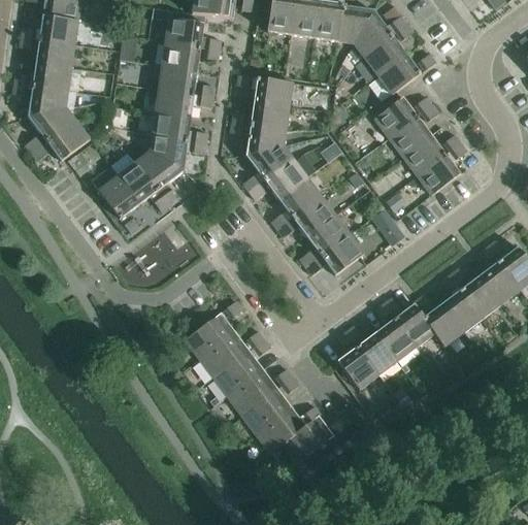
[(43,0),(41,15),(77,21),(88,22),(90,12),(78,11),(80,0),(43,0)]
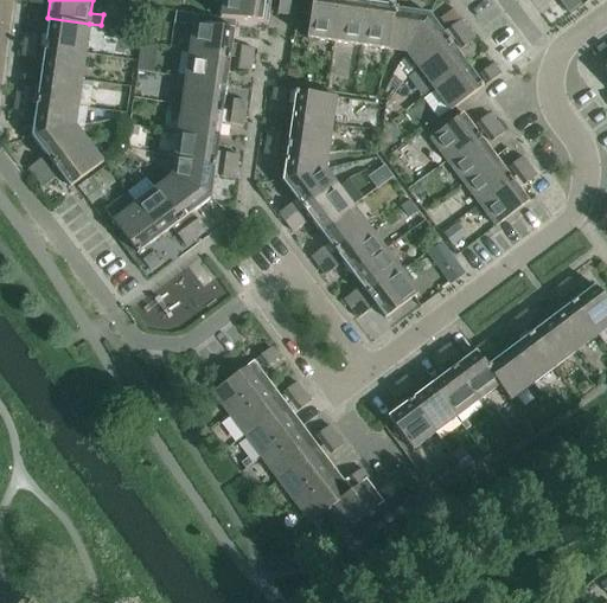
[(222,0),(219,14),(261,20),(263,0),(222,0)]
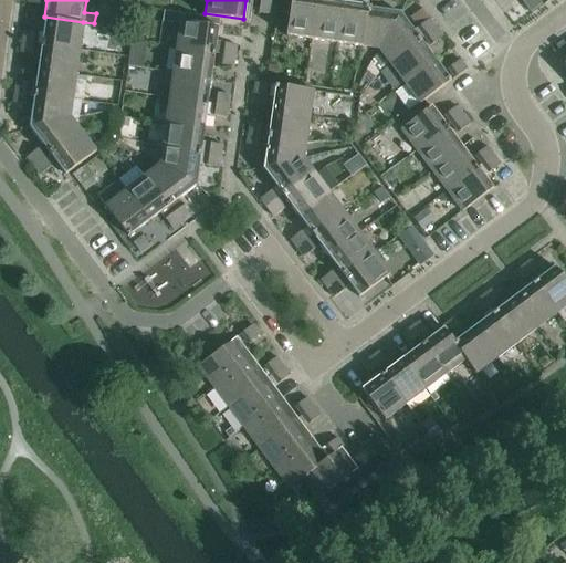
[(251,0),(250,6),(259,7),(258,10),(270,12),(272,0),(251,0)]
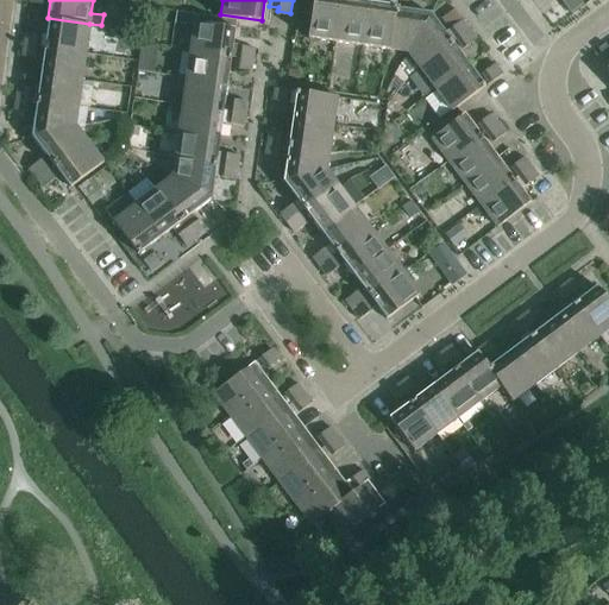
[(340,41),(346,0),(312,0),(307,36),(340,41)]
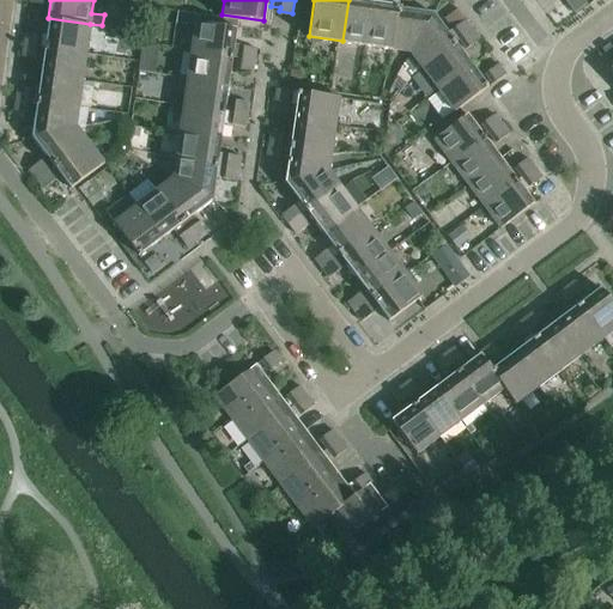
[(349,0),(343,41),(376,46),(382,4),(357,0),(349,0)]
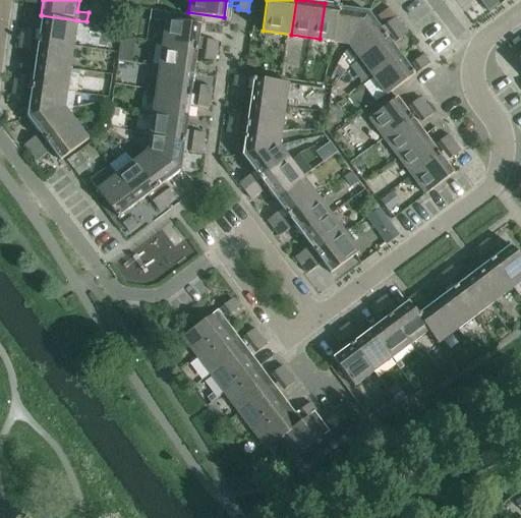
[(479,15),(500,3),(498,0),(471,0),(470,1),(479,15)]
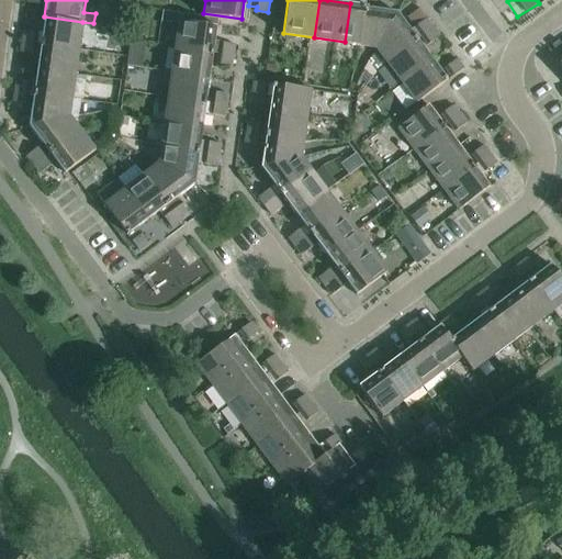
[(396,10),(350,3),(345,42),(375,46),(396,10)]
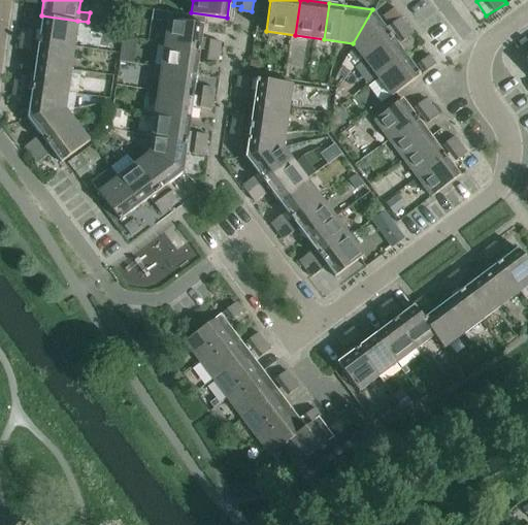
[(391,34),(372,9),(353,43),(362,56),(391,34)]
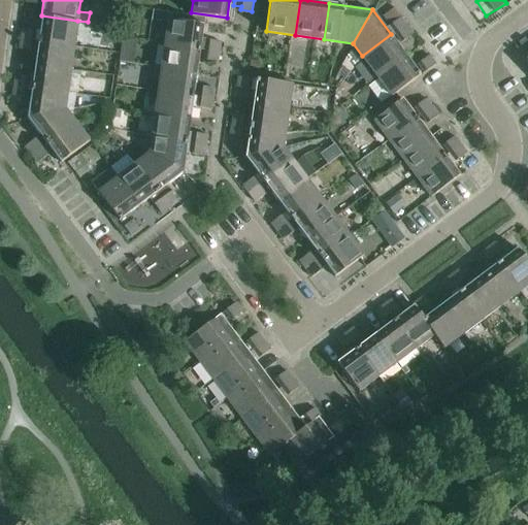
[(395,31),(405,23),(400,14),(389,23),(395,31)]
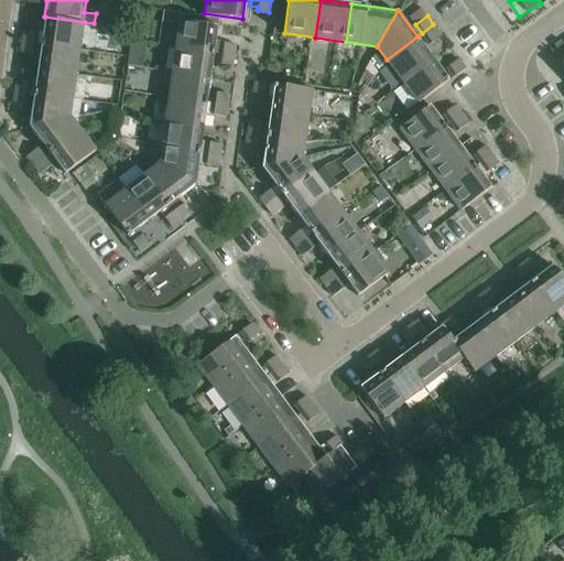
[(44,17),(41,42),(79,46),(83,22),(44,17)]
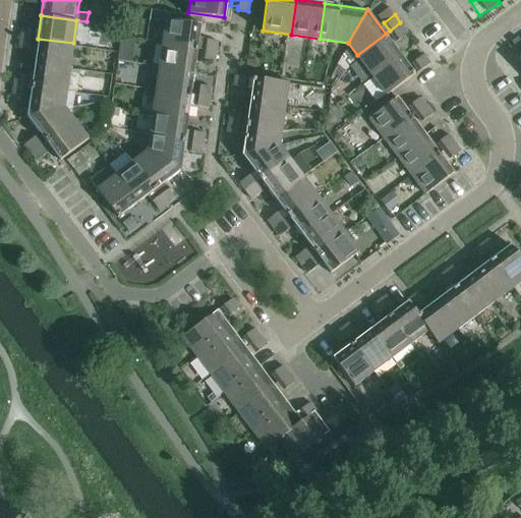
[(162,42),(197,47),(200,22),(166,17),(162,42)]
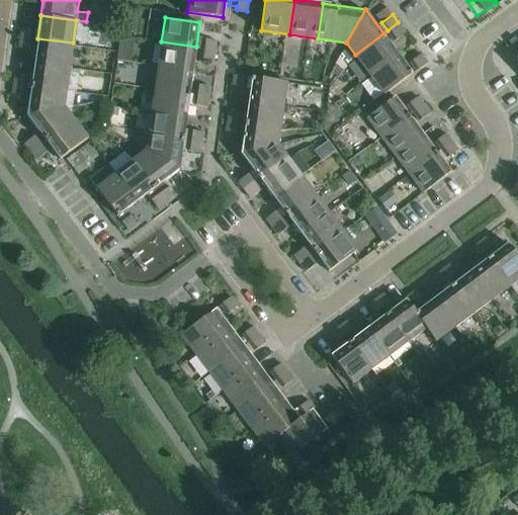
[(398,22),(387,30),(394,38),(405,31),(398,22)]
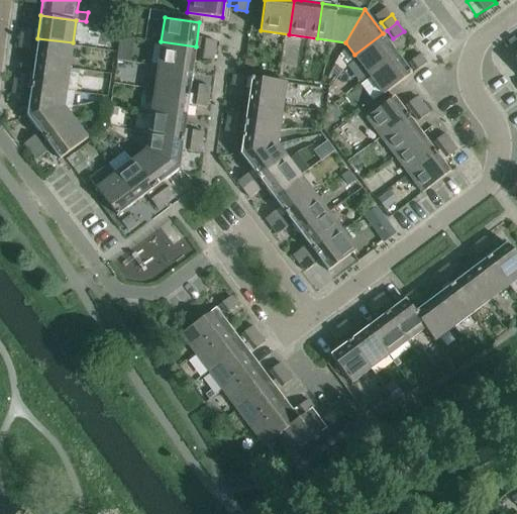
[(21,25),(19,35),(32,37),(34,27),(21,25)]
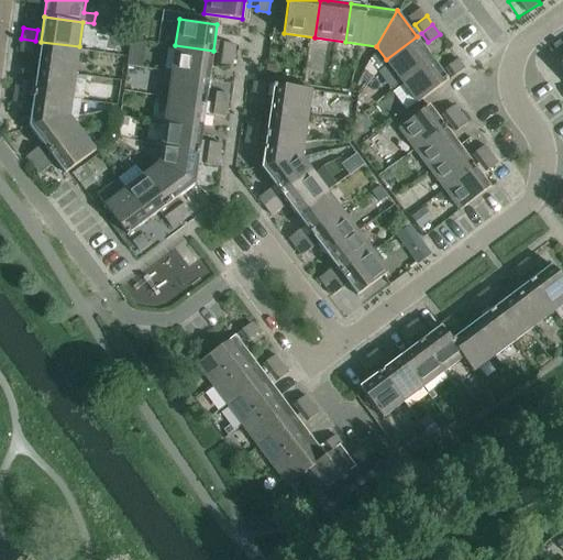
[(143,52),(142,34),(124,35),(125,53),(143,52)]
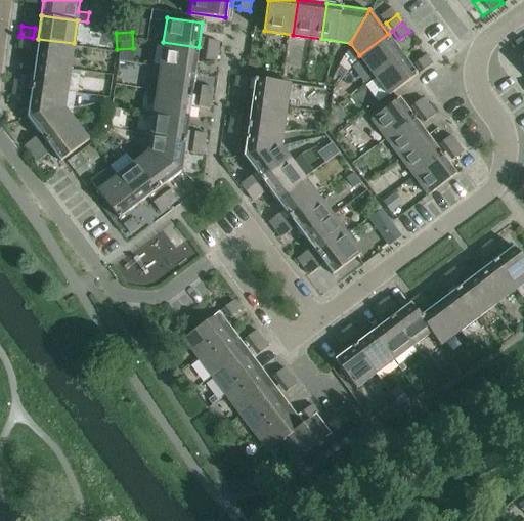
[(402,53),(388,34),(359,55),(374,75),(402,53)]
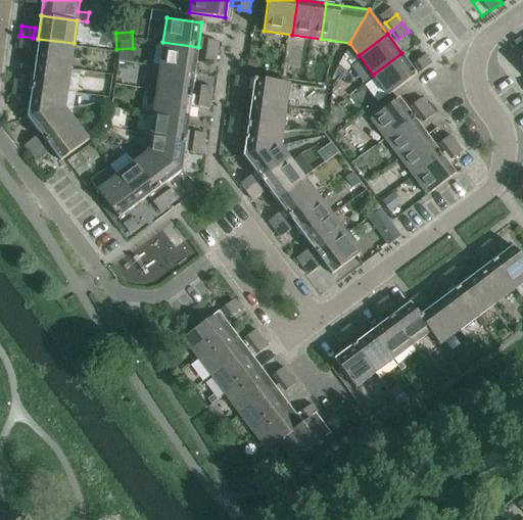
[(522,48),(522,39),(520,35),(509,43),(517,53),(522,48)]
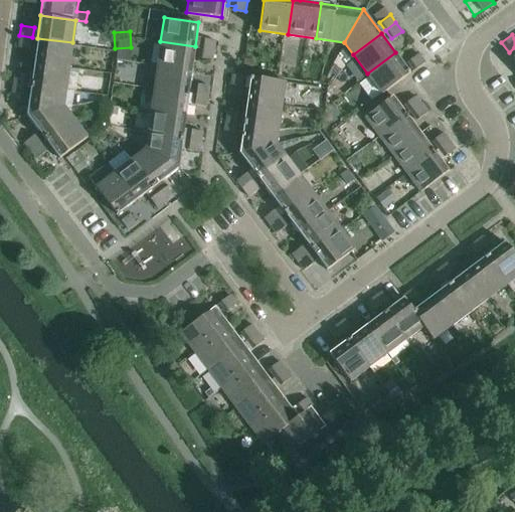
[(32,37),(19,35),(18,45),(31,47),(32,37)]
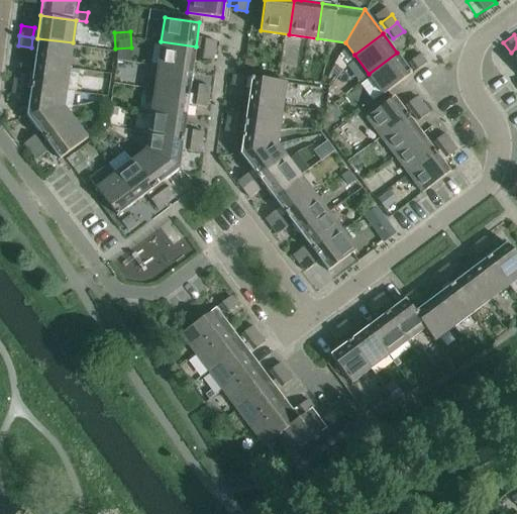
[(201,47),(214,49),(215,38),(202,36),(201,47)]
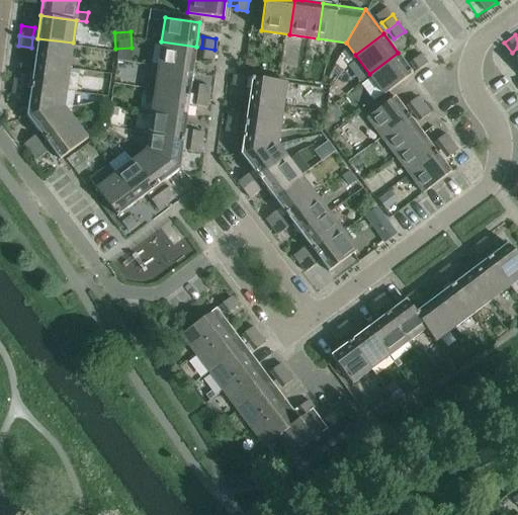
[(37,38),(34,61),(69,66),(73,43),(37,38)]
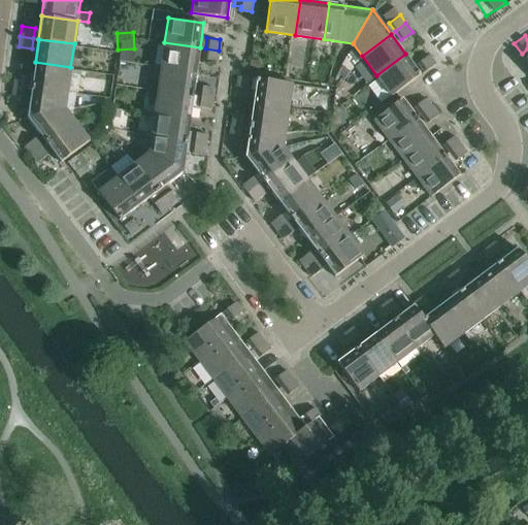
[(164,42),(161,66),(197,71),(200,47),(164,42)]
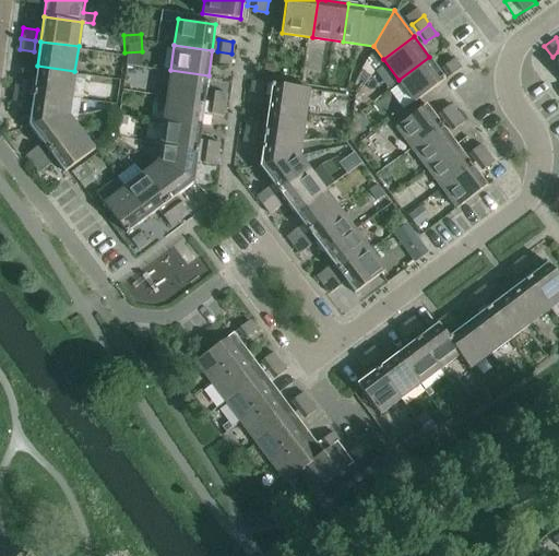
[(232,54),(217,51),(215,61),(229,63),(232,54)]
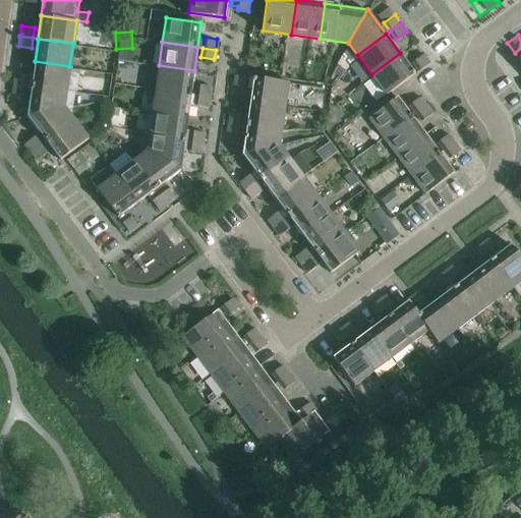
[(418,69),(429,61),(422,52),(411,60),(418,69)]
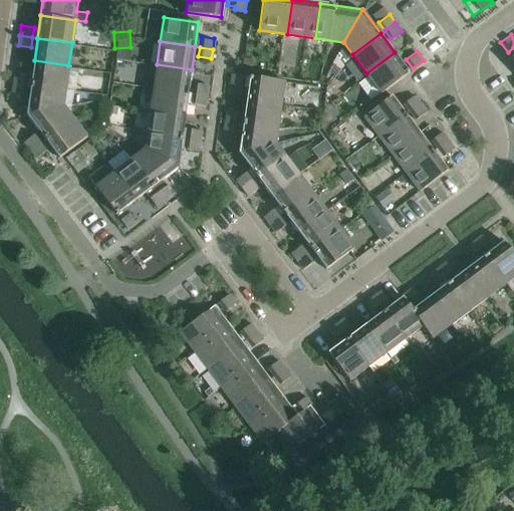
[(409,71),(395,52),(366,73),(380,91),(409,71)]
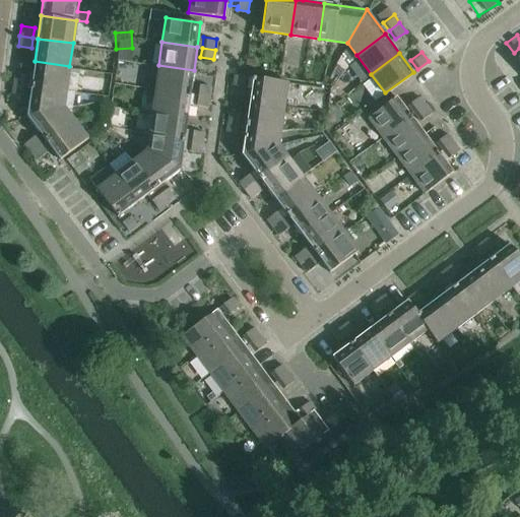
[(35,61),(30,84),(66,89),(69,66),(35,61)]
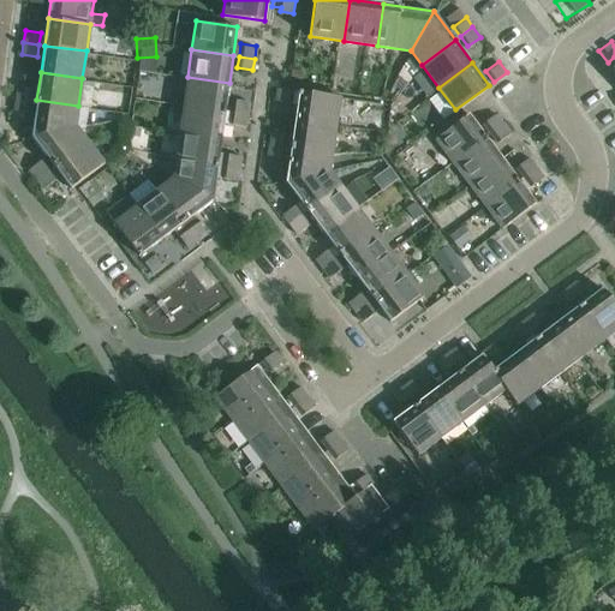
[(230,83),(187,77),(184,103),(225,109),(230,83)]
